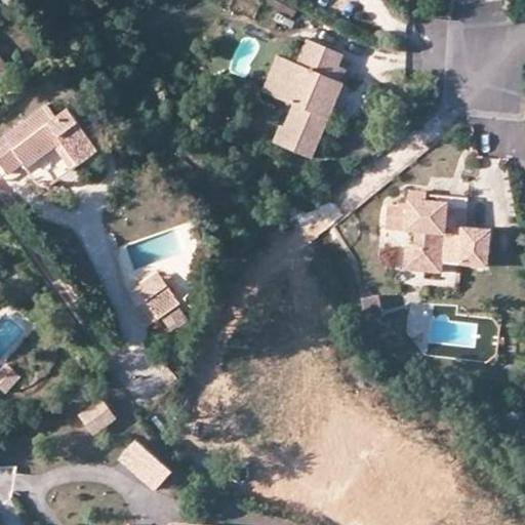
[(303,55),(297,53),(280,88),(295,96),(287,118),(285,118),(278,132),(313,150),(347,77),(345,75),(350,63),(341,58),(347,47),(314,31),(303,55)]
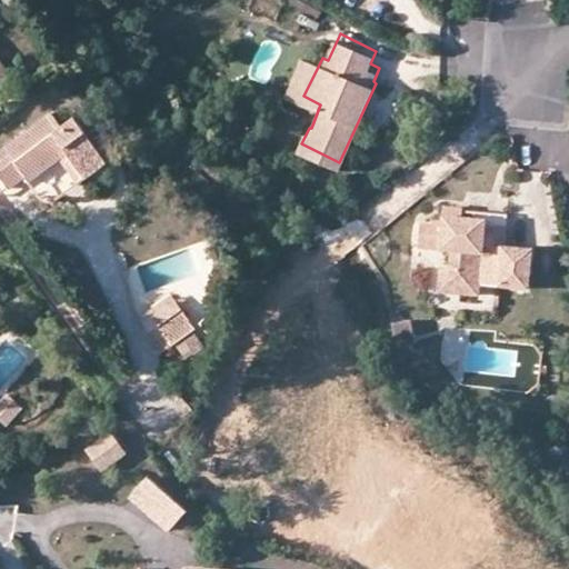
[(303,96),(322,58),(308,51),(289,88),(303,96)]
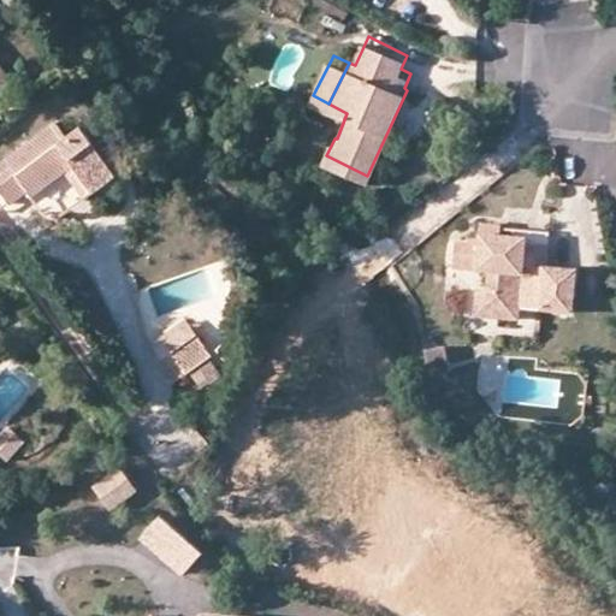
[(0,69),(0,88),(10,81),(0,69)]
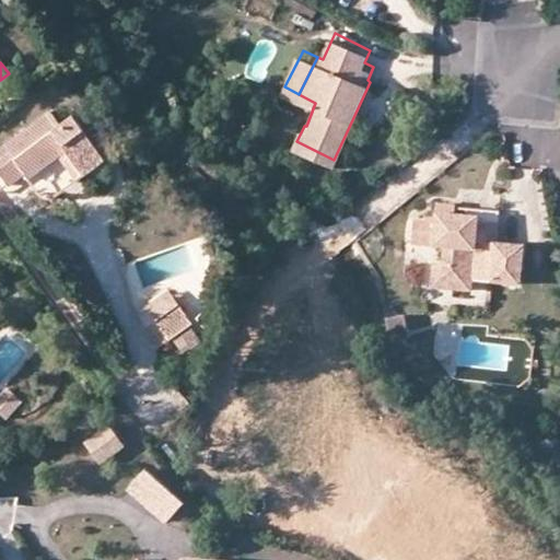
[(68,152),(85,175),(105,162),(73,116),(60,126),(51,114),(0,152),(0,170),(11,185),(26,174),(31,178),(61,156),(68,152)]
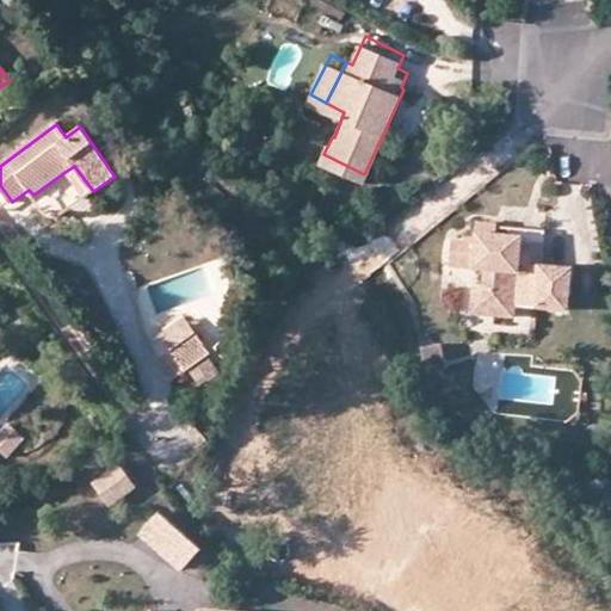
[(86,197),(93,191),(74,166),(67,171),(86,197)]
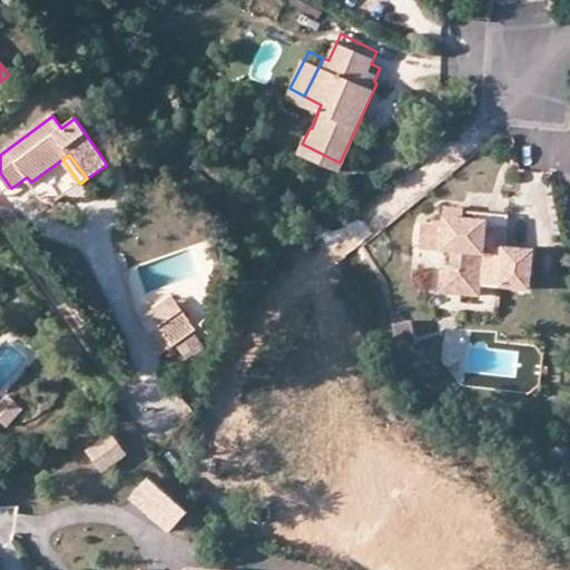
[(502,264),(500,281),(528,283),(531,245),(503,243),(505,220),(483,219),(483,215),(472,215),(461,214),(462,204),(442,203),(441,218),(430,217),(430,220),(420,220),(418,244),(451,246),(450,264),(441,263),(439,287),(478,291),(479,279),(480,262),(502,264)]
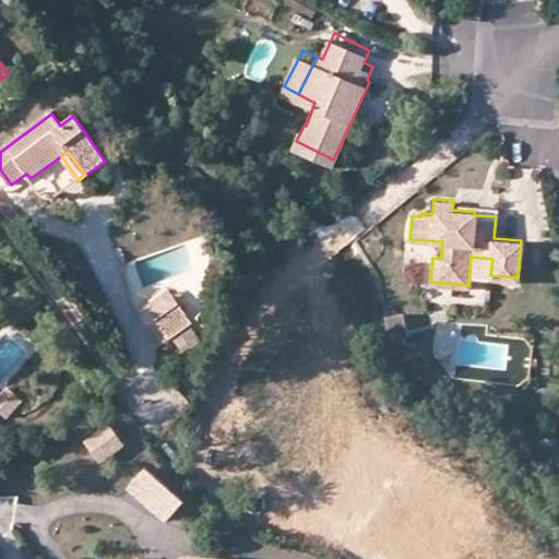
[(490,275),(492,259),(471,257),(470,274),(490,275)]
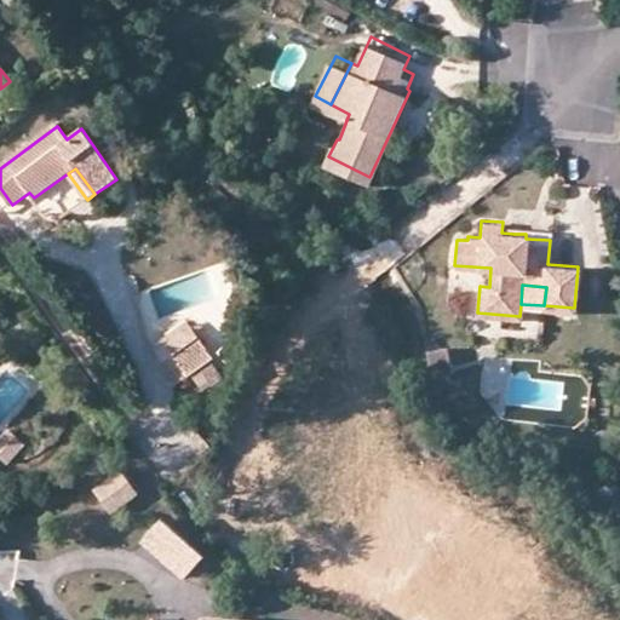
[(165,340),(173,354),(196,337),(188,326),(165,340)]
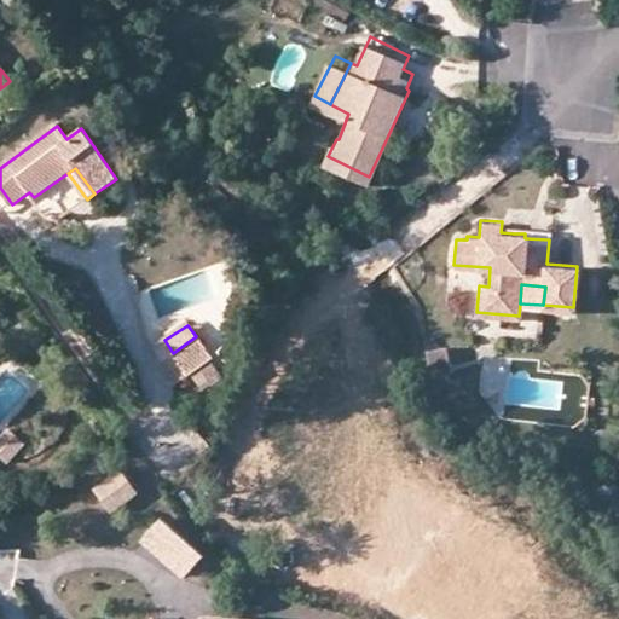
[(196,336),(173,353),(179,360),(166,369),(175,383),(210,357),(196,336)]
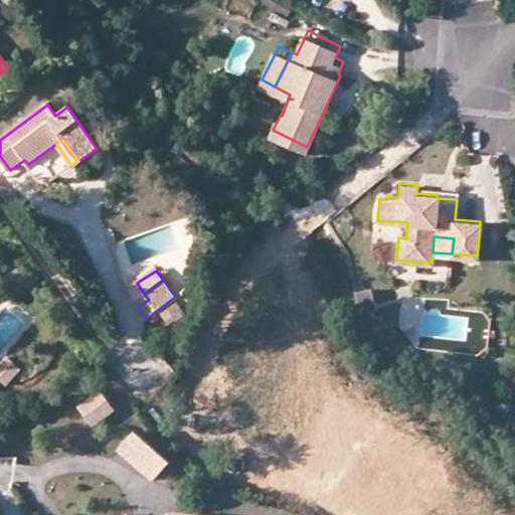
[(372,288),(357,290),(360,312),(375,309),(372,288)]
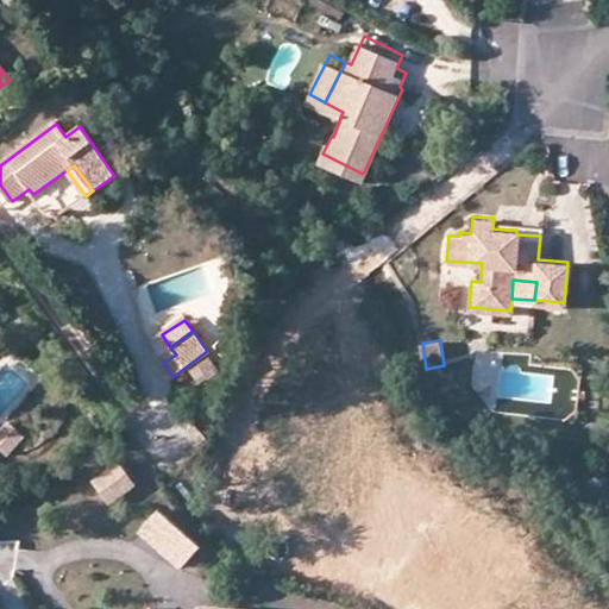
[(218,364),(207,351),(188,366),(198,380),(218,364)]
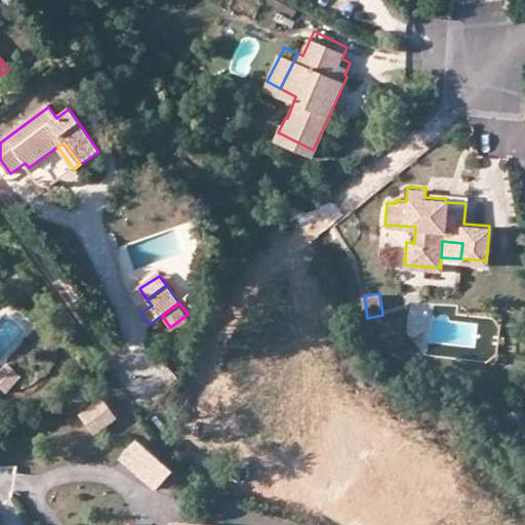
[(0,386),(6,391),(21,374),(7,363),(0,370),(0,386)]
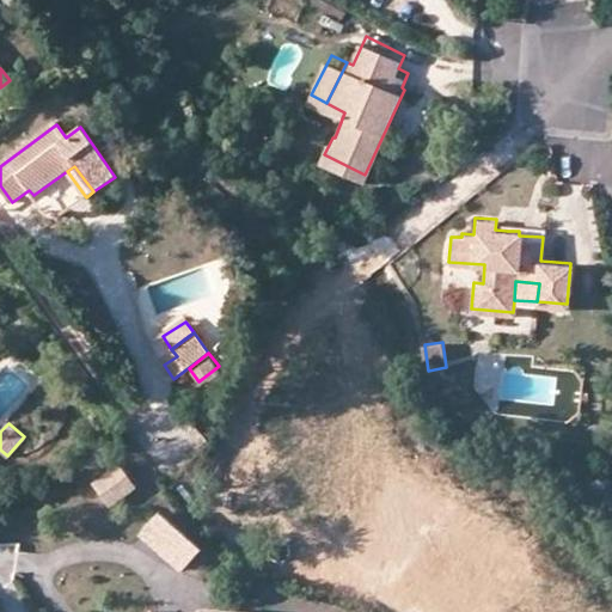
[(123,470),(97,489),(112,512),(140,493),(123,470)]
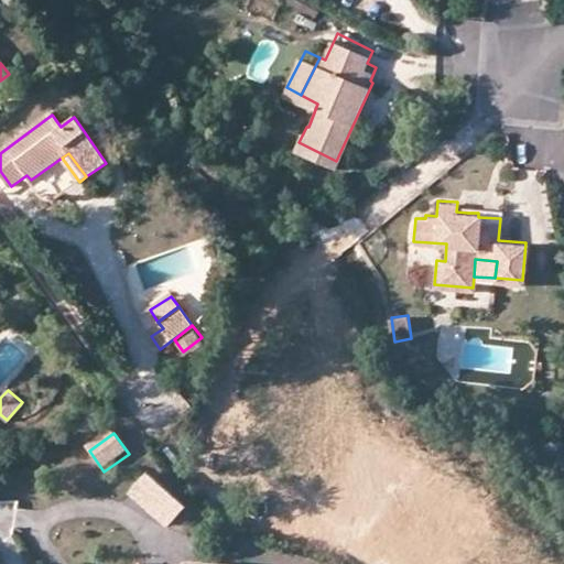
[(191,512),(152,476),(132,497),(171,533),(191,512)]
